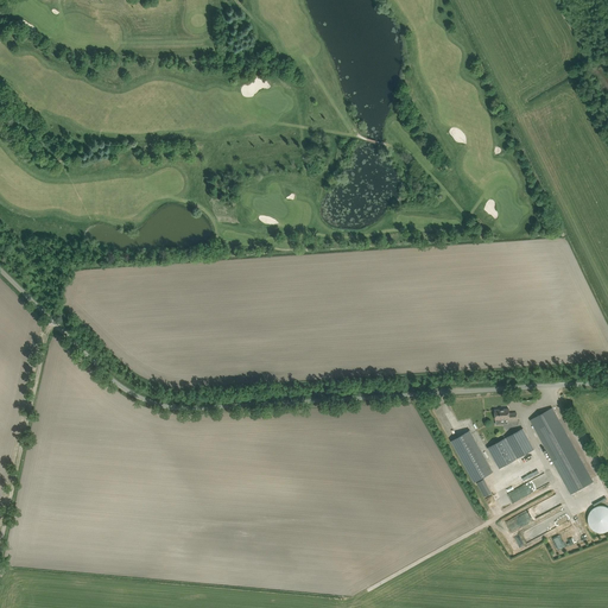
[(21,20),(20,27),(33,31),(36,25),(21,20)]
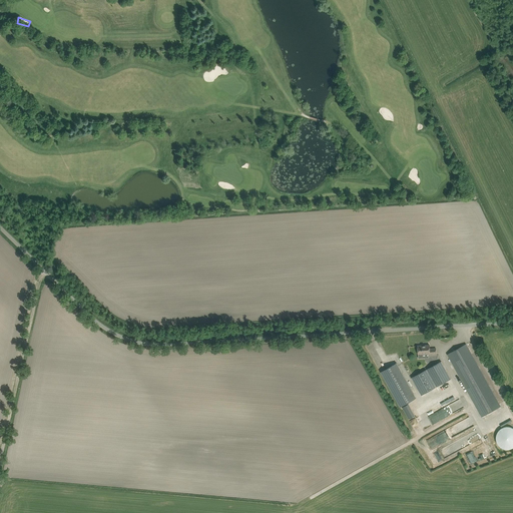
[(501,407),(466,344),(448,355),(450,359),(448,360),(449,362),(451,361),(482,417),(501,407)]
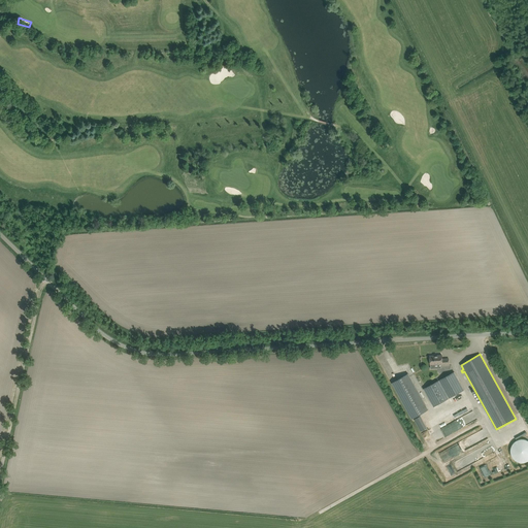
[(441,364),(441,366),(450,365),(449,359),(446,359),(446,360),(442,360),(442,355),(430,356),(430,365),(441,364)]
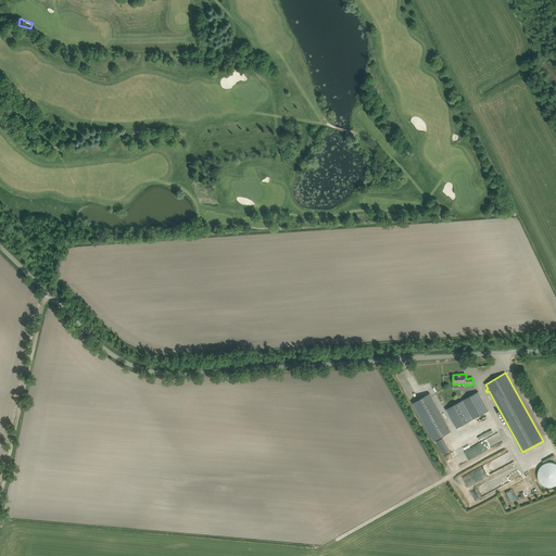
[(478,392),(463,401),(474,419),(489,411),(478,392)]
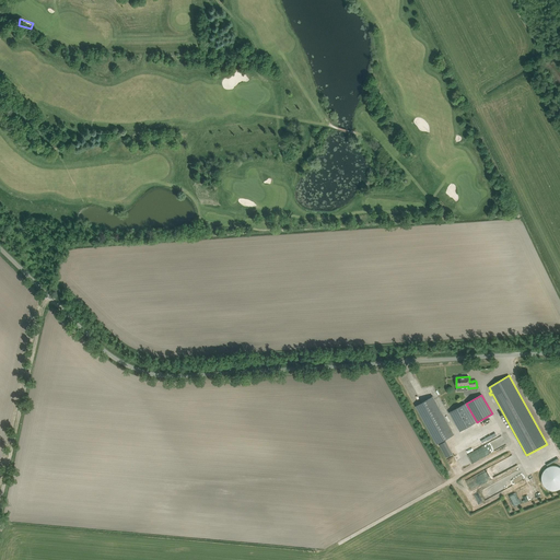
[(433,396),(416,406),(436,444),(454,434),(433,396)]
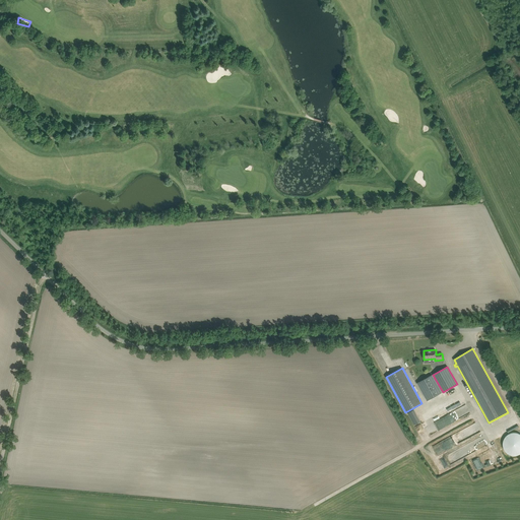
[(442,392),(432,375),(417,383),(428,400),(442,392)]
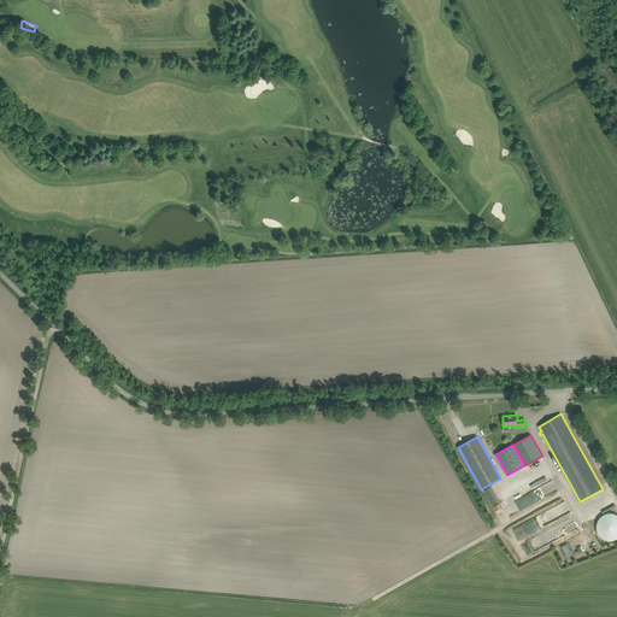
[(485,489),(491,504),(499,500),(492,486),(485,489)]
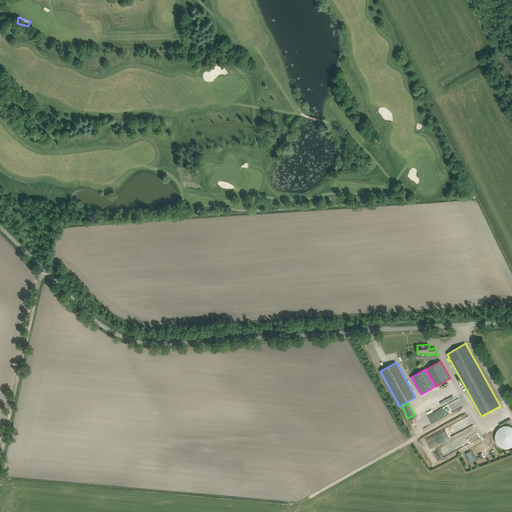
[(511,427),(498,426),(496,446),(511,447),(511,427)]
